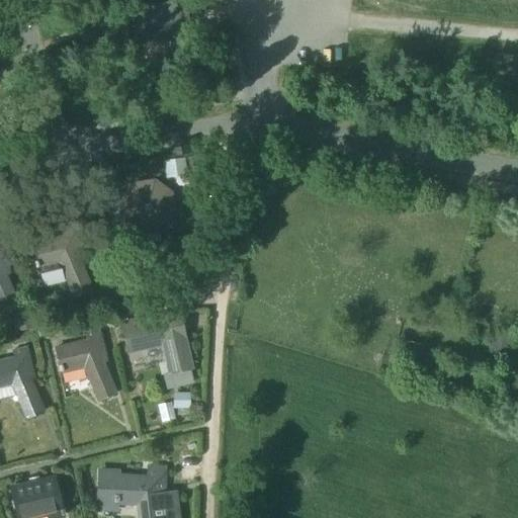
[(152,3),(128,7),(136,45),(183,35),(179,16),(186,15),(184,8),(177,9),(175,1),(152,5),(152,3)]
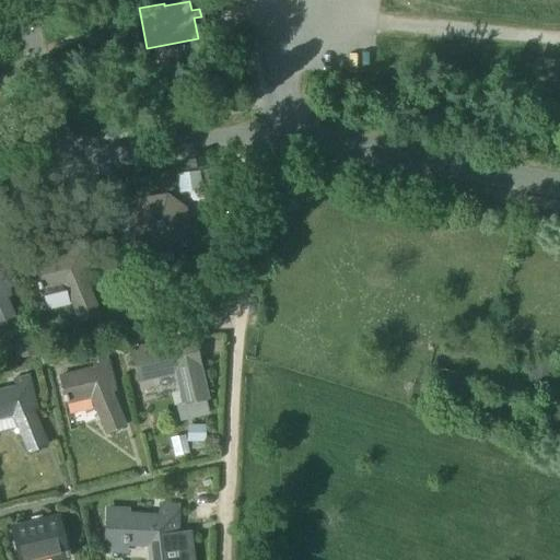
[(205,37),(201,16),(194,18),(198,38),(205,37)]
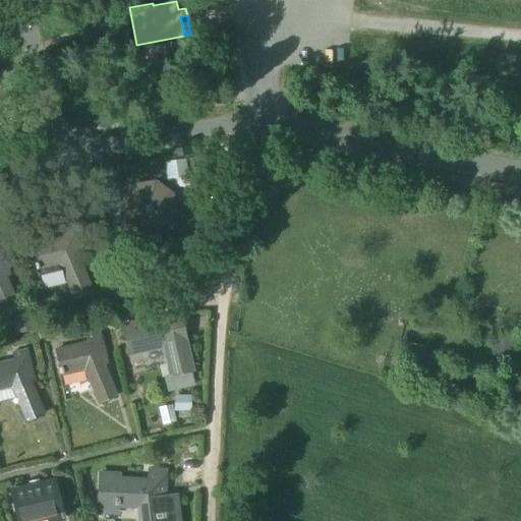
[(186,114),(189,116),(193,108),(190,107),(189,101),(177,103),(180,116),(186,114)]
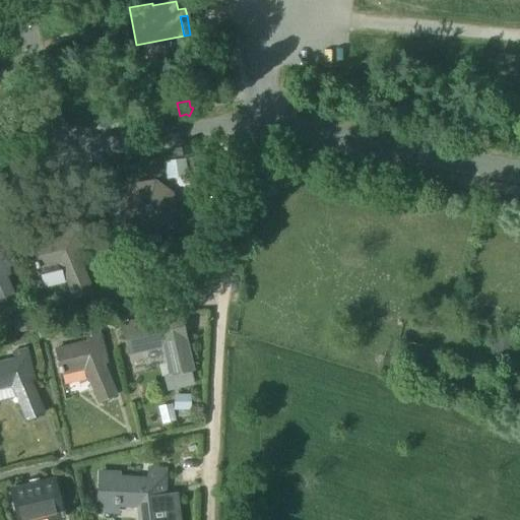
[(185,159),(164,161),(166,180),(187,178),(185,159)]
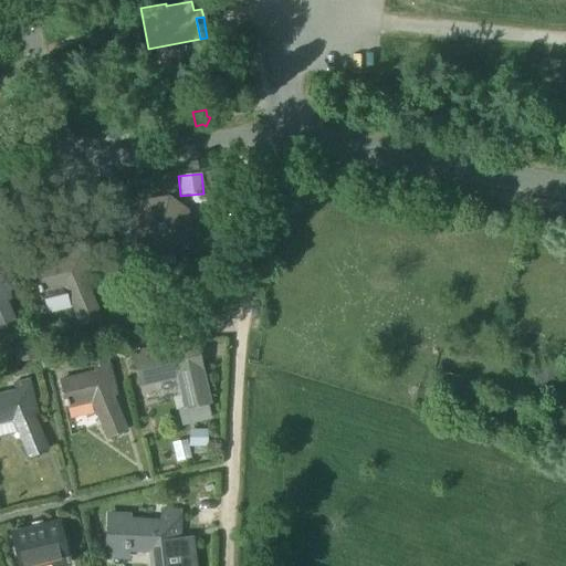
[(146,205),(134,221),(137,243),(155,255),(176,251),(188,233),(185,212),(167,200),(146,205)]
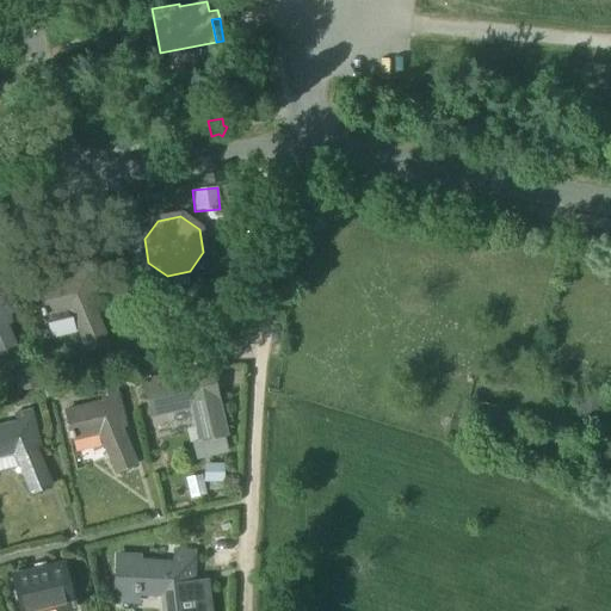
[(165,289),(167,276),(148,263),(144,239),(128,242),(133,265),(140,276),(159,289),(165,289)]
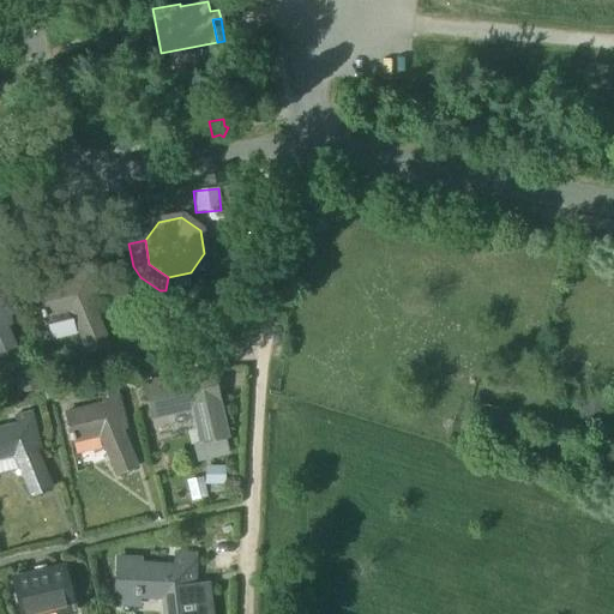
[(82,333),(89,353),(107,344),(90,306),(89,300),(94,300),(88,272),(76,275),(78,283),(59,288),(56,280),(36,284),(37,293),(43,317),(44,317),(71,311),(82,333)]
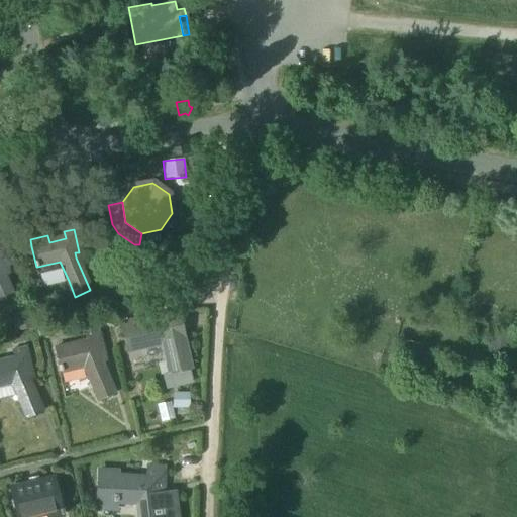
[(1,244),(0,244),(0,310),(2,314),(17,308),(4,276),(4,271),(8,270),(1,244)]
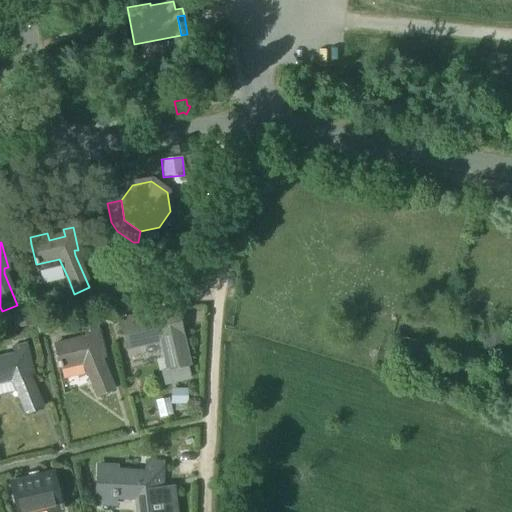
[(59,259),(37,264),(42,284),(68,278),(59,259)]
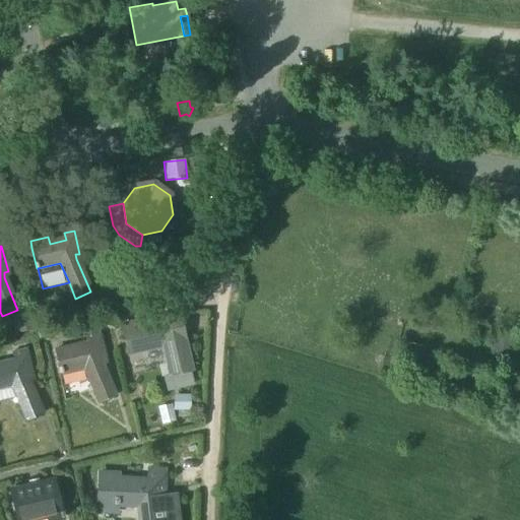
[(210,295),(191,296),(192,307),(211,306),(210,295)]
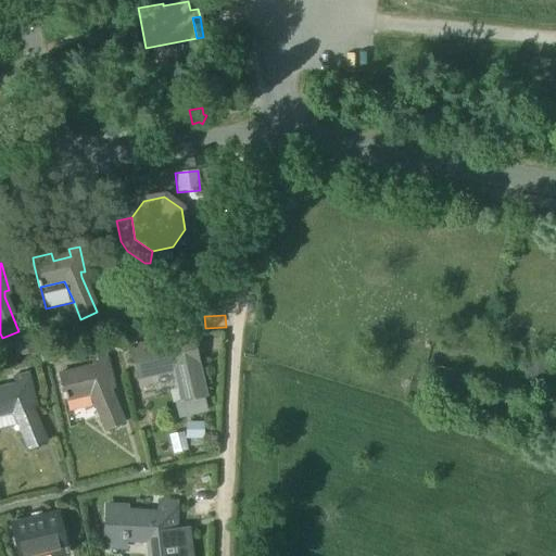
[(191,337),(176,341),(147,348),(146,344),(135,348),(141,377),(149,376),(175,369),(178,382),(182,401),(175,403),(178,417),(206,411),(204,397),(197,365),(198,364),(191,337)]
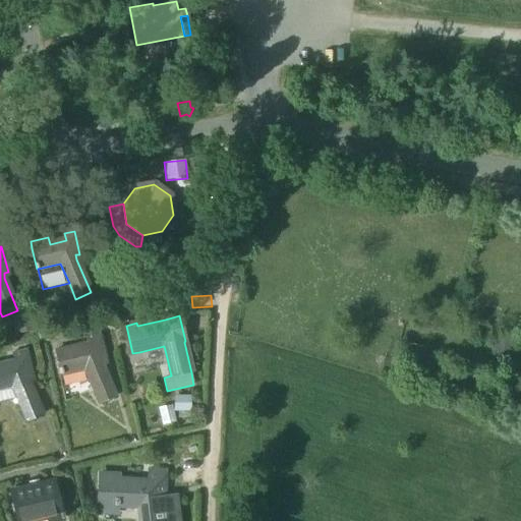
[(85,369),(101,404),(116,397),(102,365),(100,360),(105,359),(99,334),(87,337),(89,345),(55,352),(60,375),(85,369)]
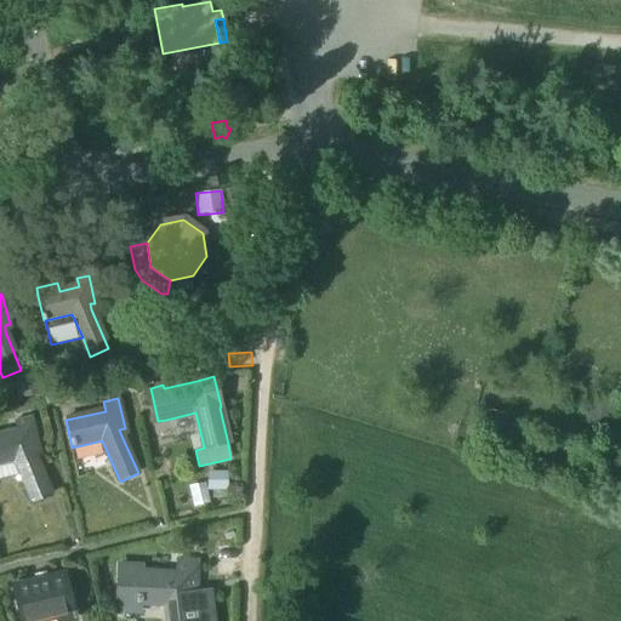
[(195,412),(166,420),(170,433),(199,427),(195,412)]
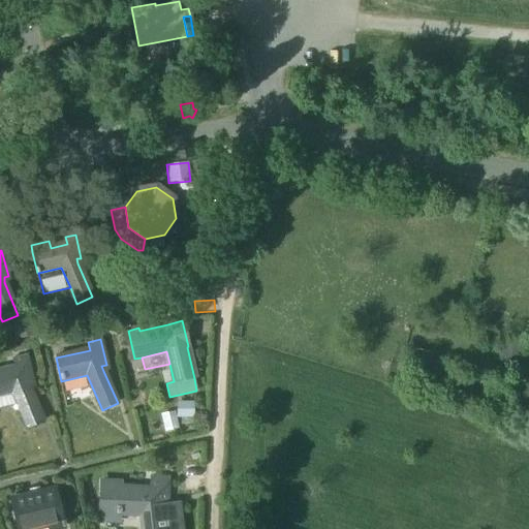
[(17,404),(27,427),(42,421),(29,387),(28,382),(32,381),(26,356),(13,359),(14,367),(0,369),(0,394),(11,392),(17,404)]
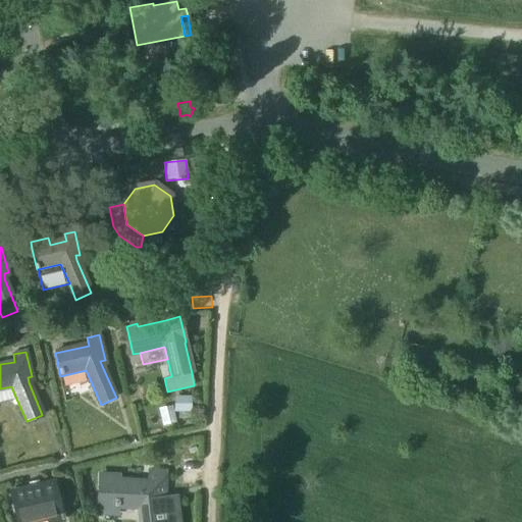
[(11,386),(0,388),(0,402),(16,399),(11,386)]
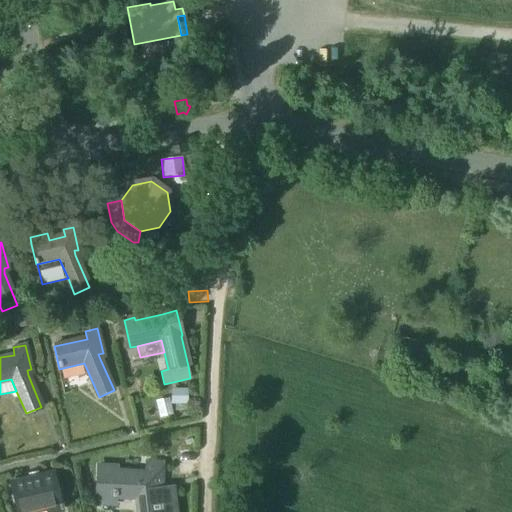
[(187,389),(170,389),(171,405),(188,405),(187,389)]
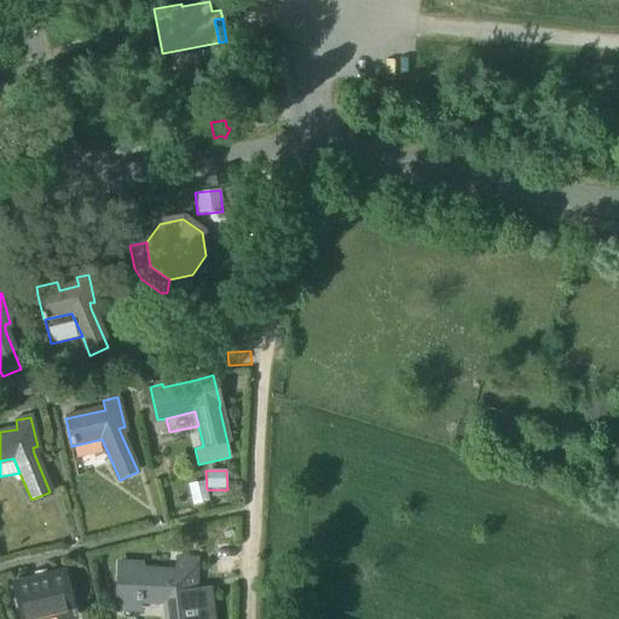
[(204,482),(187,486),(192,505),(209,502),(204,482)]
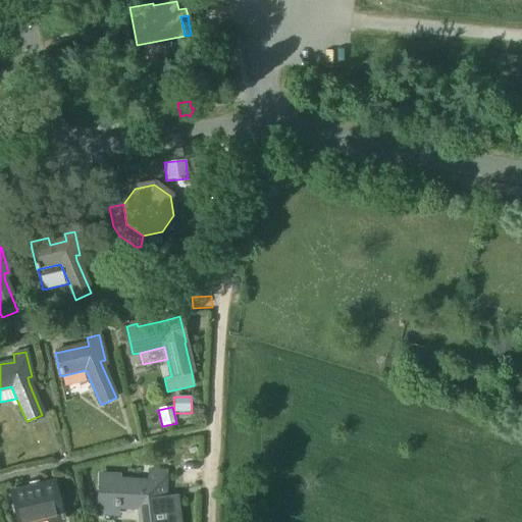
[(140,507),(141,521),(158,521),(157,508),(157,503),(163,503),(163,500),(163,496),(164,472),(150,472),(150,483),(117,481),(117,477),(100,476),(98,513),(115,514),(115,506),(140,507)]
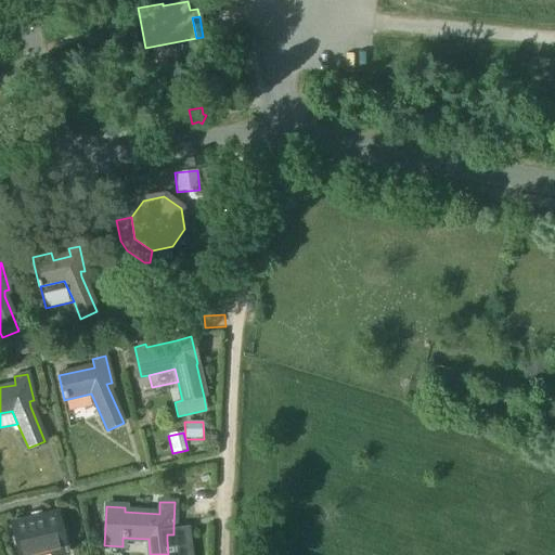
[(11,525),(17,554),(30,554),(50,551),(50,554),(55,554),(67,553),(67,552),(68,552),(67,546),(66,546),(57,512),(40,516),(41,517),(11,525)]
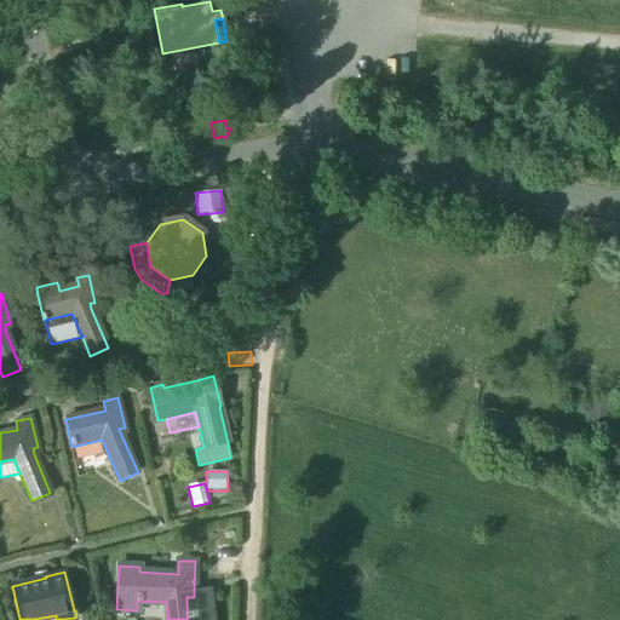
[(211,619),(208,592),(194,593),(194,597),(187,597),(187,603),(188,619),(211,619)]
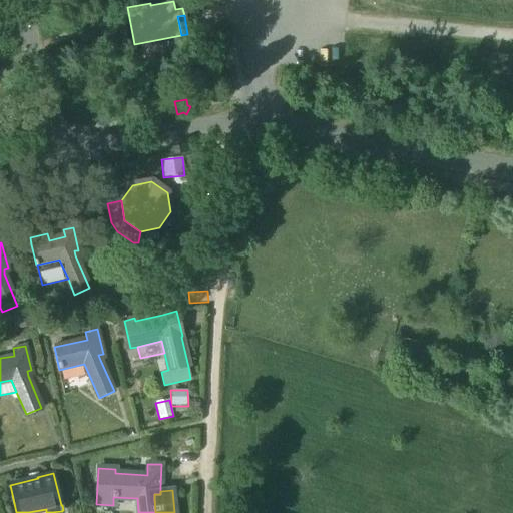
All buildings are outlined.
